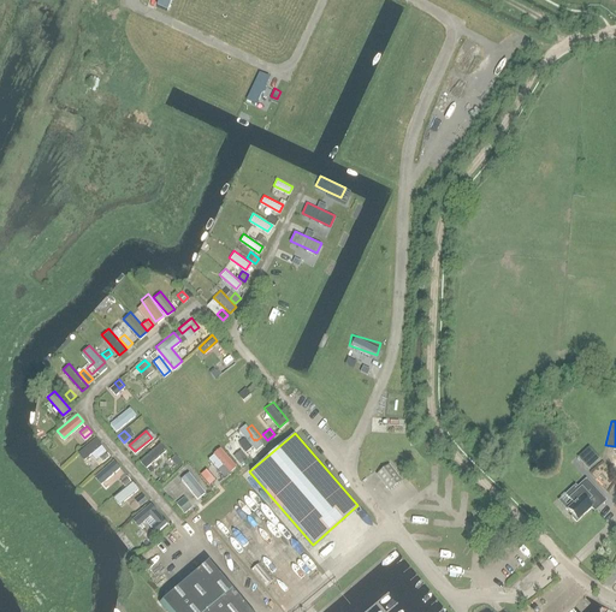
[(83,458),(102,443),(96,435),(77,451),(83,458)]
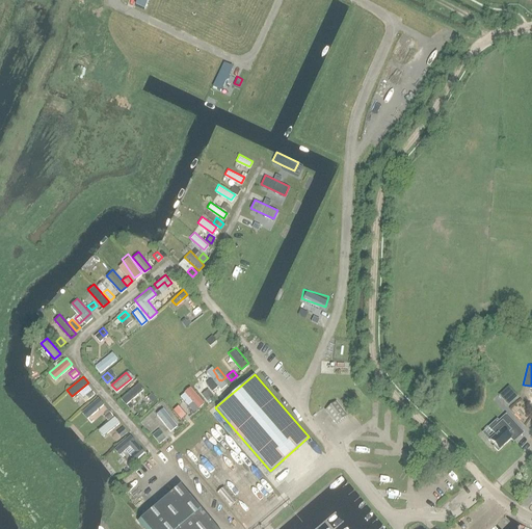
[(211,376),(206,381),(213,389),(218,385),(211,376)]
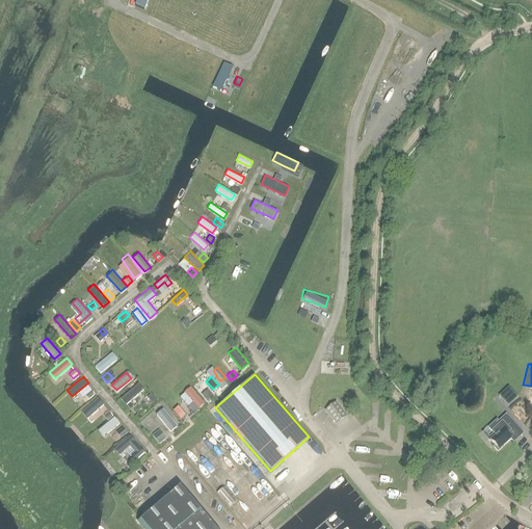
[(126,402),(143,386),(137,379),(120,396),(126,402)]
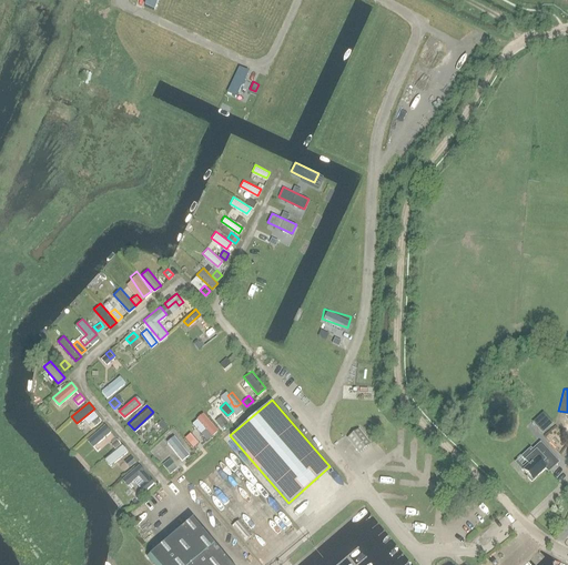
[(541,430),(553,420),(543,409),(531,419),(541,430)]
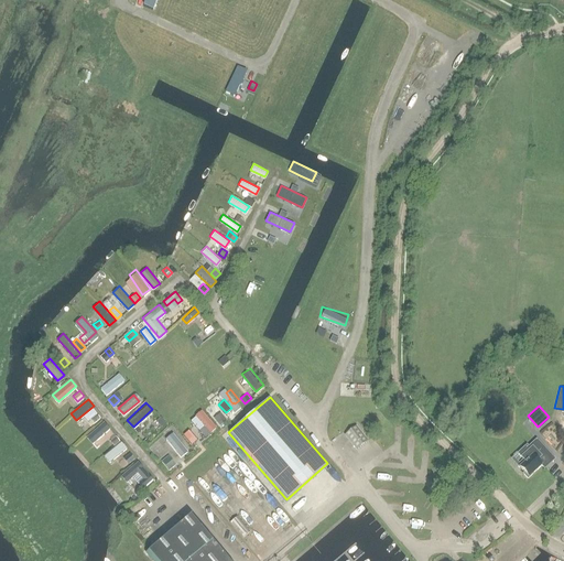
[(97,412),(90,418),(94,421),(100,416),(97,412)]
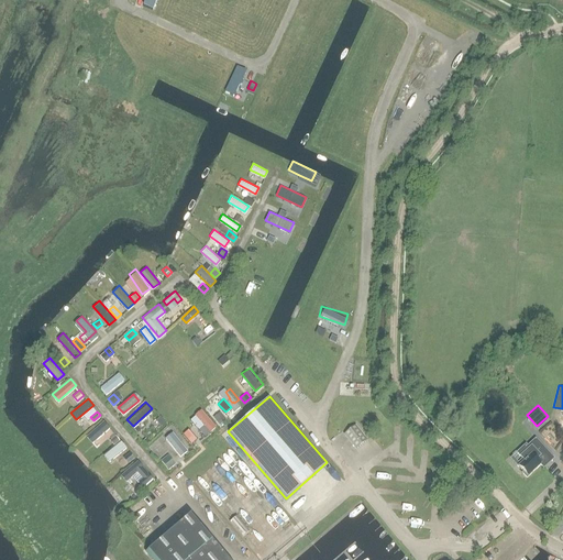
[(222,413),(216,418),(220,423),(227,417),(222,413)]
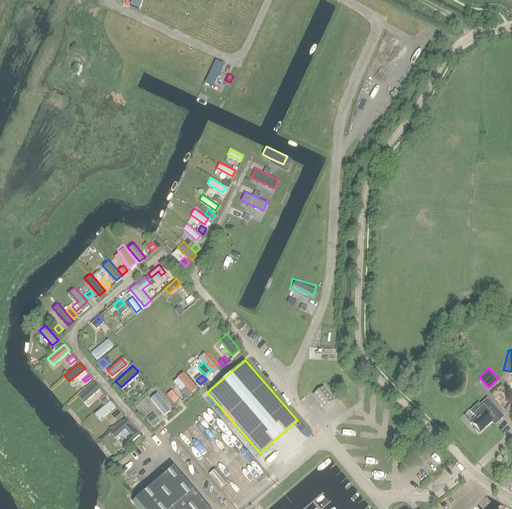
[(146,376),(142,380),(146,385),(150,381),(146,376)]
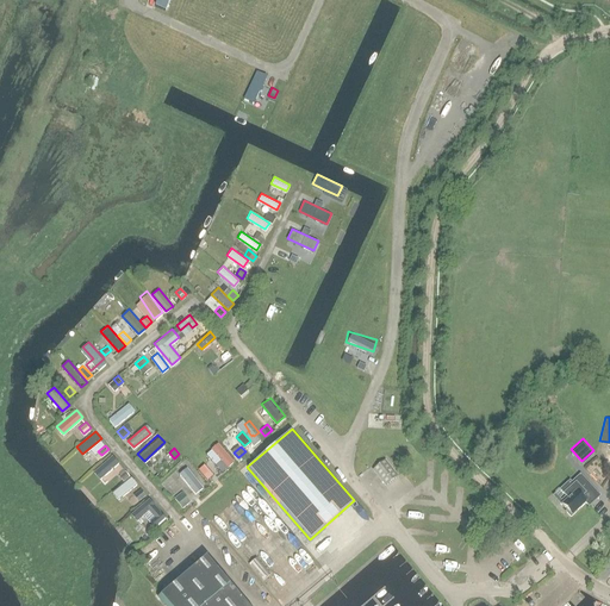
[(222,470),(228,466),(221,458),(212,448),(206,453),(216,463),(222,470)]
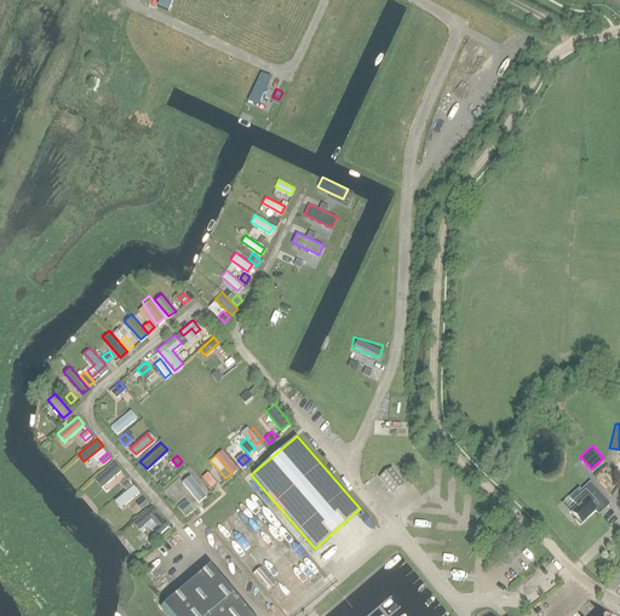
[(148,468),(151,472),(161,464),(156,460),(148,468)]
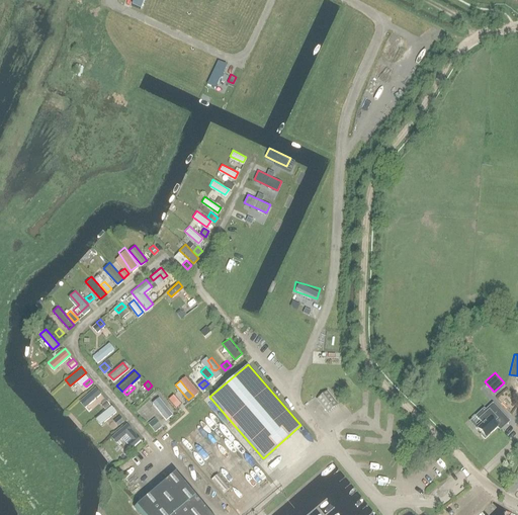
[(87,405),(101,392),(95,385),(81,398),(87,405)]
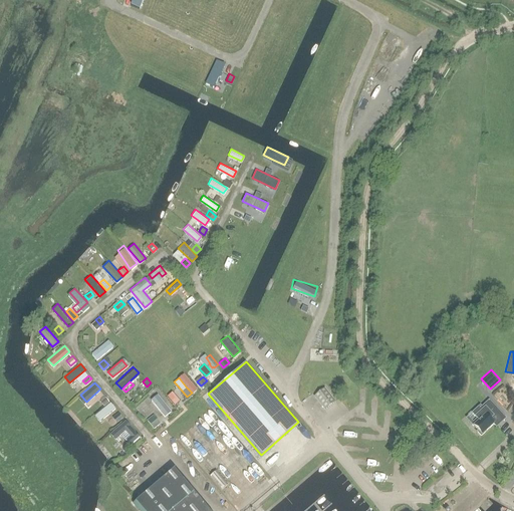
[(334,399),(324,386),(313,394),(324,407),(334,399)]
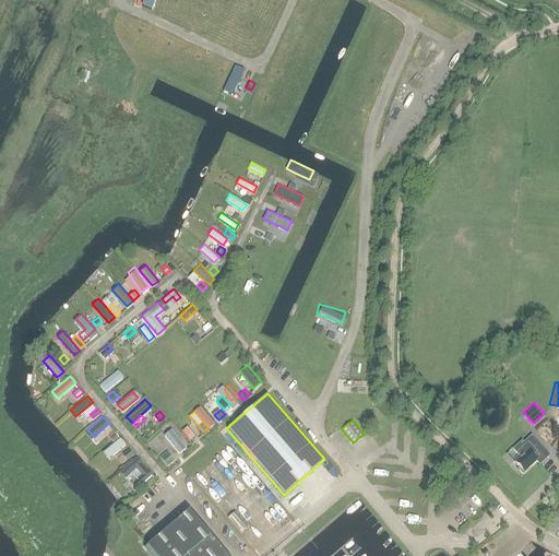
[(181,428),(187,435),(192,430),(187,424),(181,428)]
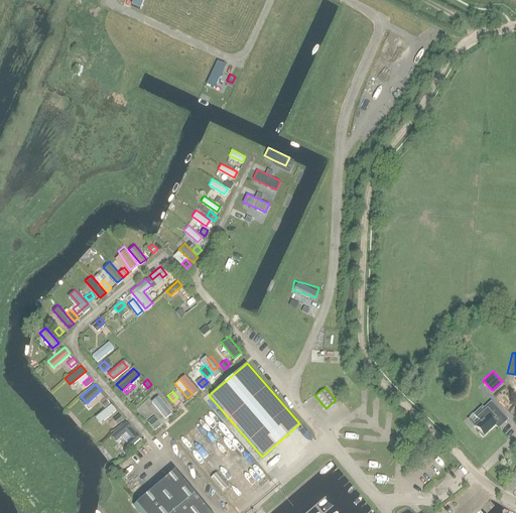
[(166,417),(172,412),(157,395),(151,400),(166,417)]
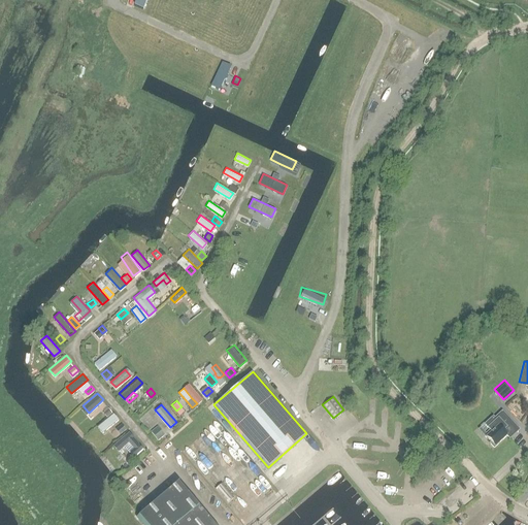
[(103,411),(106,416),(111,412),(108,406),(103,411)]
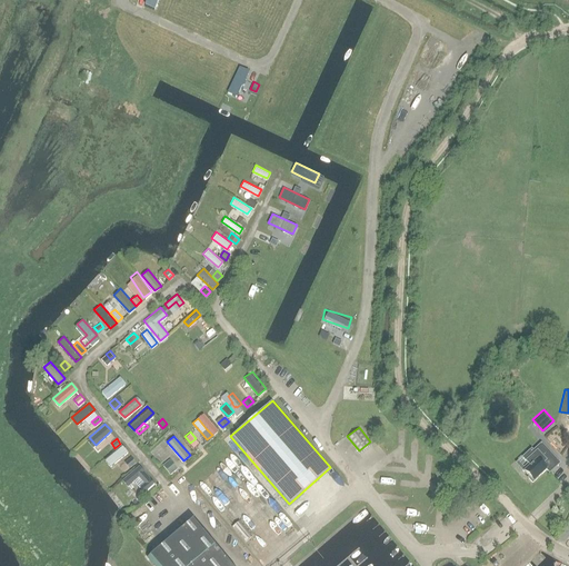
[(529,474),(528,475),(532,479),(538,475),(537,475),(546,466),(549,469),(557,463),(551,455),(552,454),(541,440),(533,448),(531,446),(522,454),(528,460),(522,466),(526,470),(529,474)]
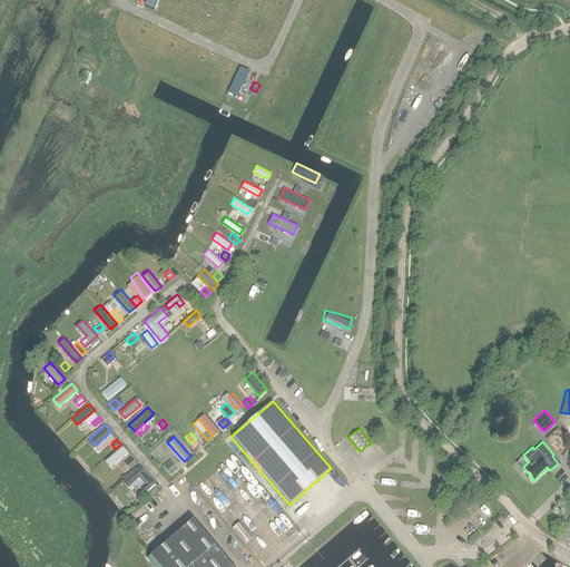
[(110,467),(128,451),(123,445),(104,460),(110,467)]
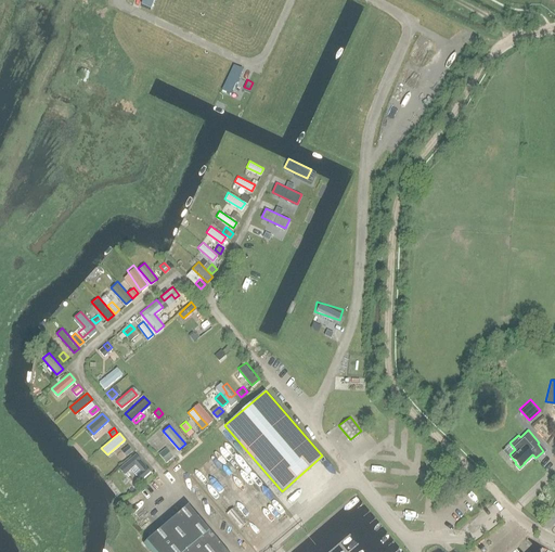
[(166,446),(158,451),(166,461),(173,456),(166,446)]
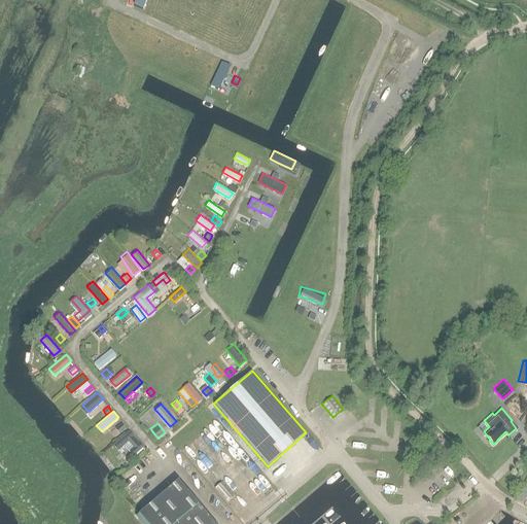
[(125,429),(119,424),(114,429),(118,434),(125,429)]
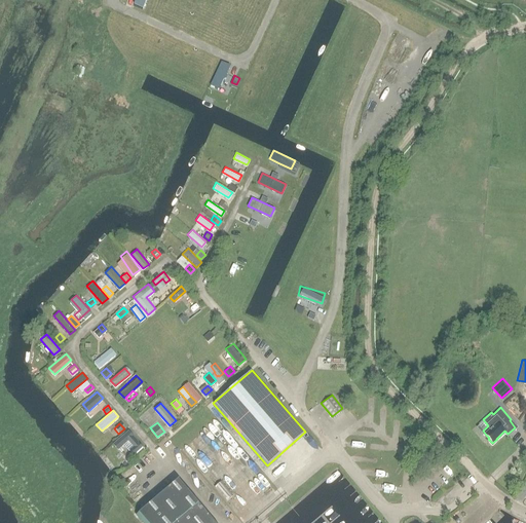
[(128,428),(113,442),(118,448),(128,440),(134,445),(129,449),(134,453),(143,445),(134,435),(128,428)]
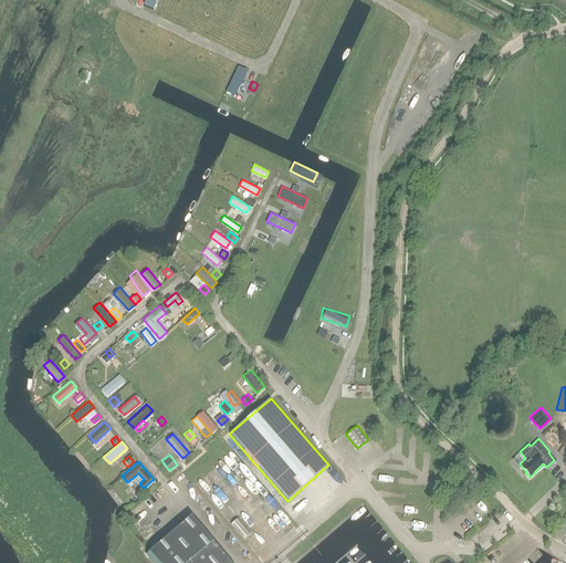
[(231,562),(191,515),(149,552),(158,562),(231,562)]
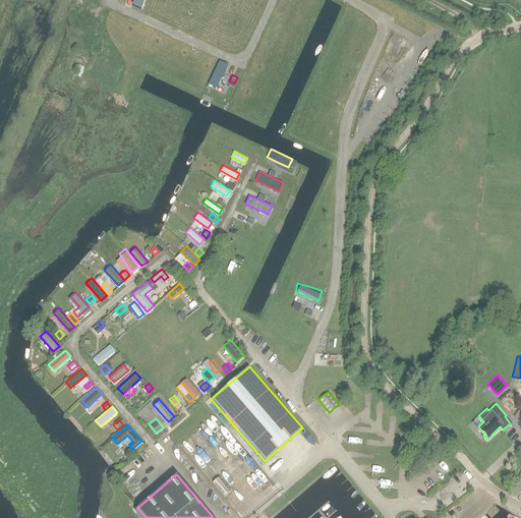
[(219,475),(213,480),(225,495),(231,490),(219,475)]
